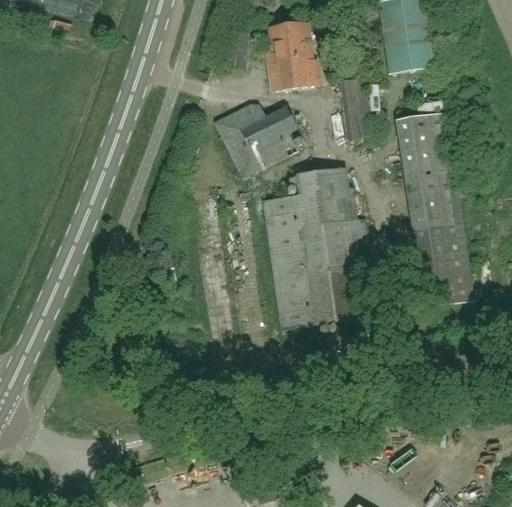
[(389,73),(451,63),(441,0),(378,0),(389,73)]
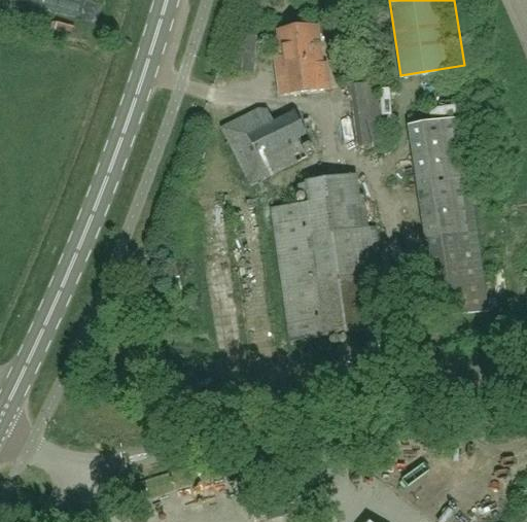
[(322,65),(321,65),(316,22),(276,27),(280,62),(275,62),(274,62),(278,93),(328,87),(326,67),(322,67),(322,65)]
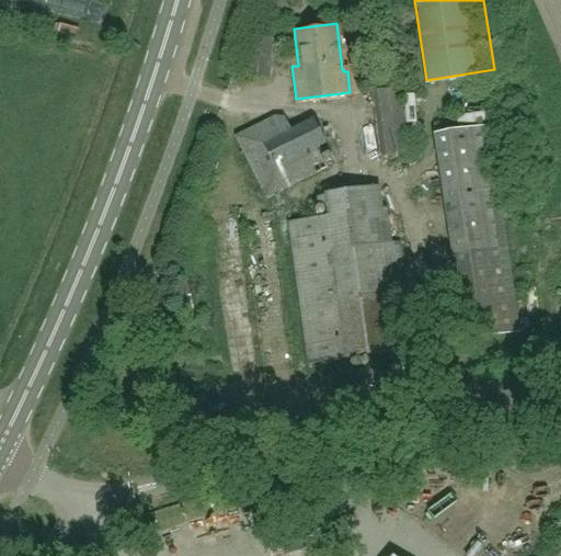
[(270,75),(274,35),(251,32),(247,71),(270,75)]
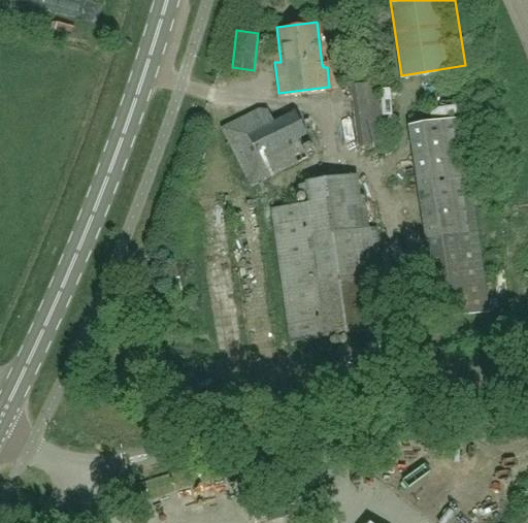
[(358,143),(384,139),(376,79),(350,83),(358,143)]
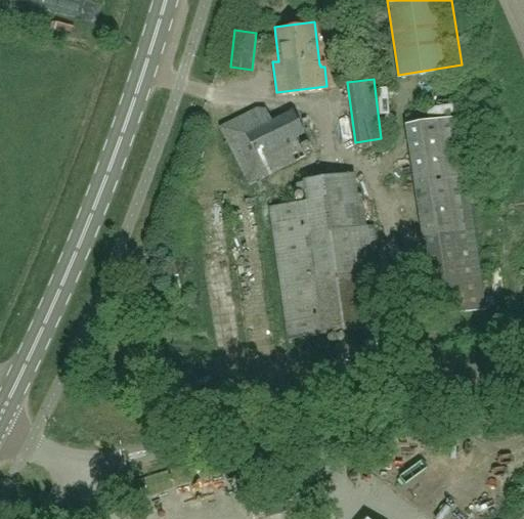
[(249,181),(305,153),(297,134),(304,130),(293,109),(272,119),(265,104),(258,104),(220,123),(249,181)]
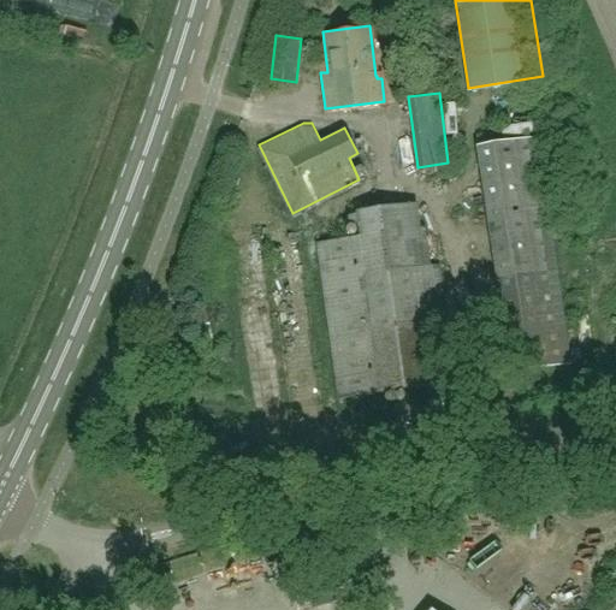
[(511,369),(570,361),(535,134),(477,143),(511,369)]
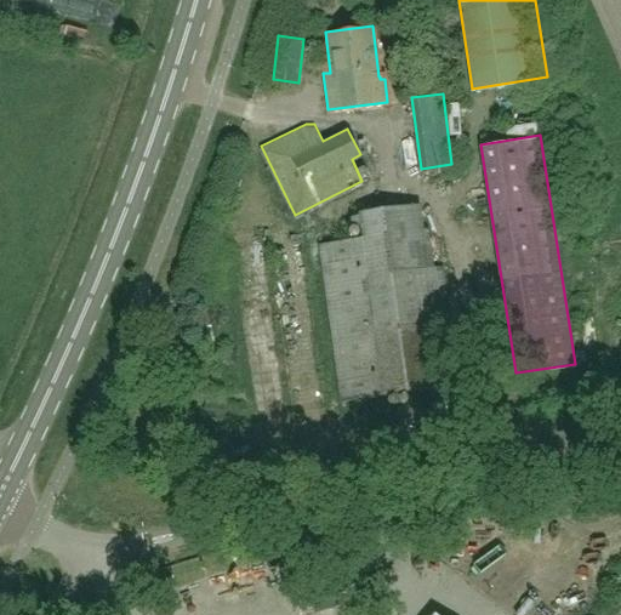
[(341,397),(460,381),(444,263),(433,265),(427,227),(423,228),(420,201),(360,210),(363,234),(319,240),(341,397)]
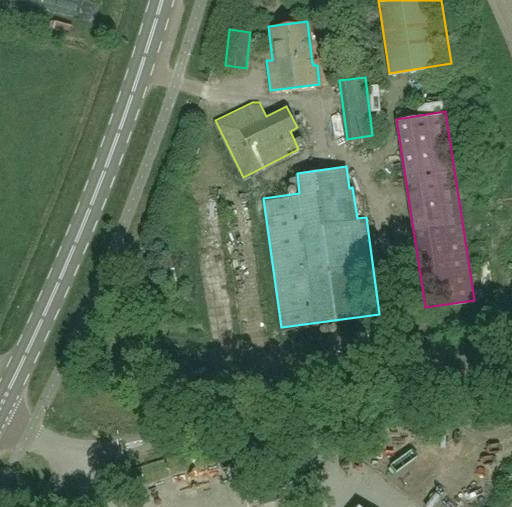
[(221,197),(197,200),(209,289),(233,286),(221,197)]
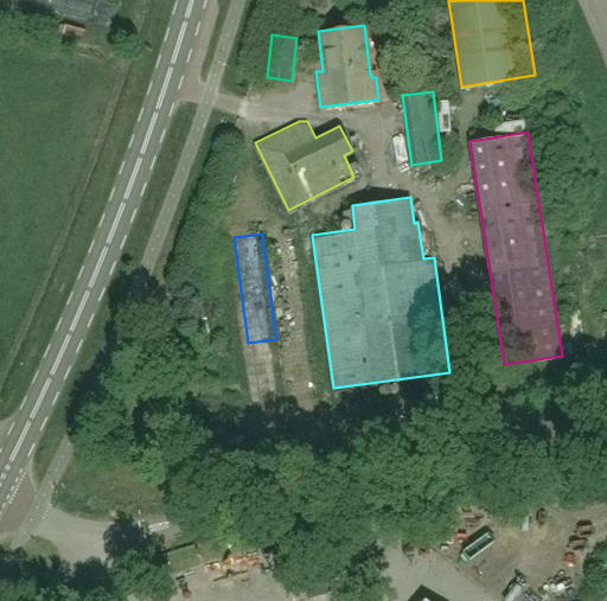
[(560,296),(563,319),(574,317),(570,294),(560,296)]
